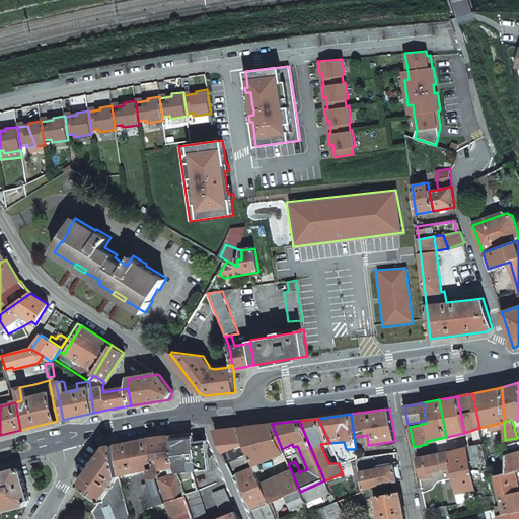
[(282,449),(272,424),(239,428),(246,445),(248,451),(250,455),(255,467),(257,472),(263,470),(260,463),(284,453),(282,449)]
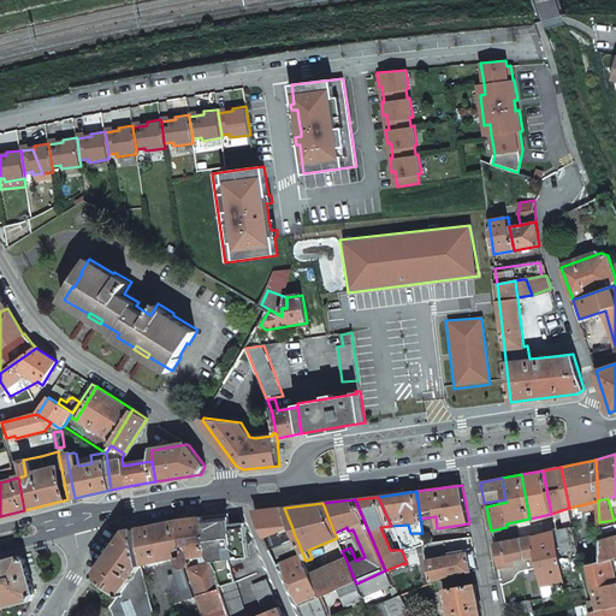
[(292,528),(284,508),(255,511),(268,543),(277,539),(276,535),(277,535),(276,533),(280,531),(282,533),(292,528)]
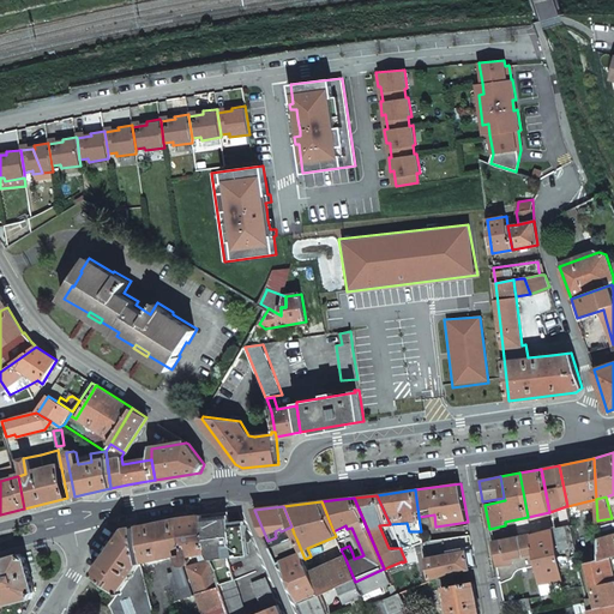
[(205,548),(199,515),(180,518),(176,518),(182,555),(186,565),(187,565),(188,564),(190,563),(190,559),(188,554),(202,551),(204,555),(208,553),(205,548)]
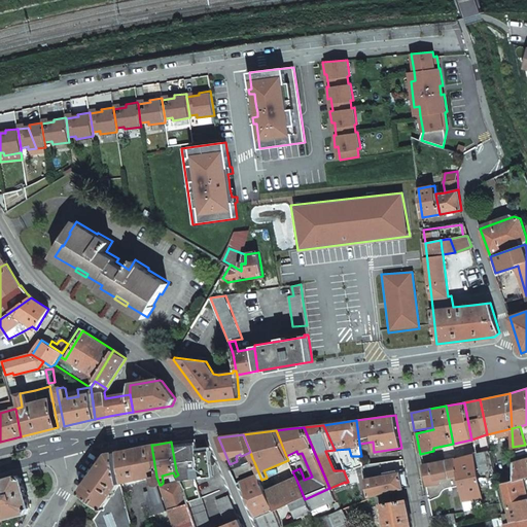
[(211,526),(196,481),(213,478),(210,451),(197,452),(196,445),(175,446),(174,442),(171,442),(176,470),(178,475),(179,478),(180,481),(185,490),(197,526),(211,526)]
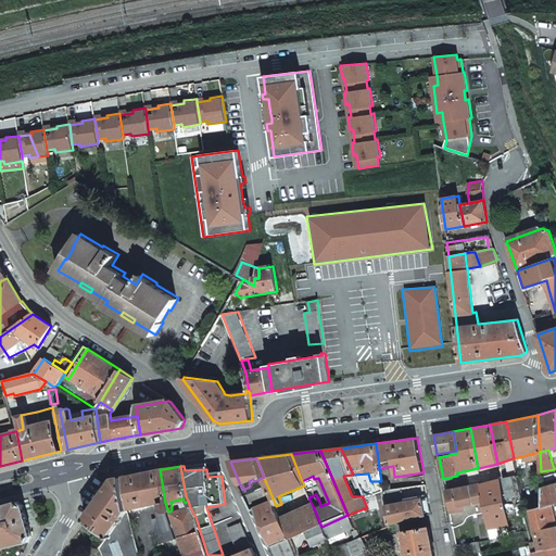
[(165,510),(166,512),(167,512),(168,512),(165,503),(160,469),(150,471),(124,477),(129,509),(161,503),(163,509),(163,510),(165,510)]
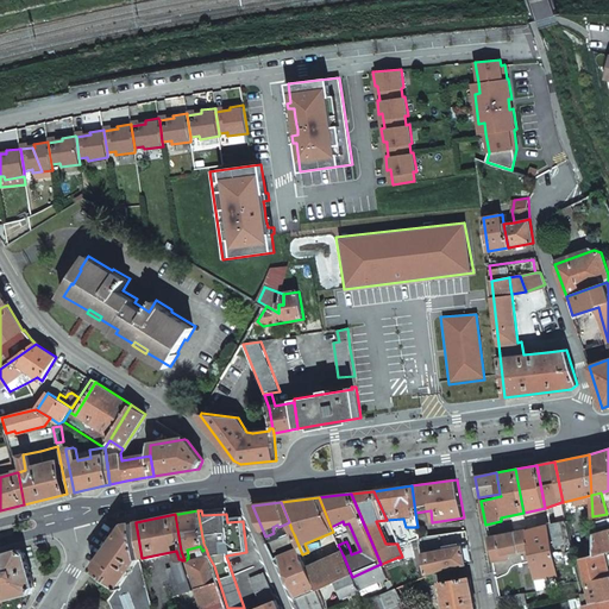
[(308,567),(343,554),(338,545),(346,541),(350,550),(351,554),(360,551),(349,523),(344,525),(343,521),(331,527),(333,532),(305,544),(308,552),(311,558),(305,560),(306,564),(308,567)]
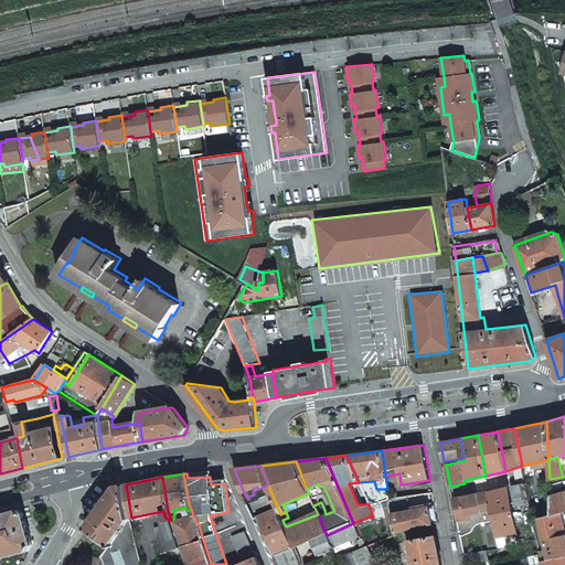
[(521,504),(529,503),(525,483),(512,487),(515,505),(521,504)]
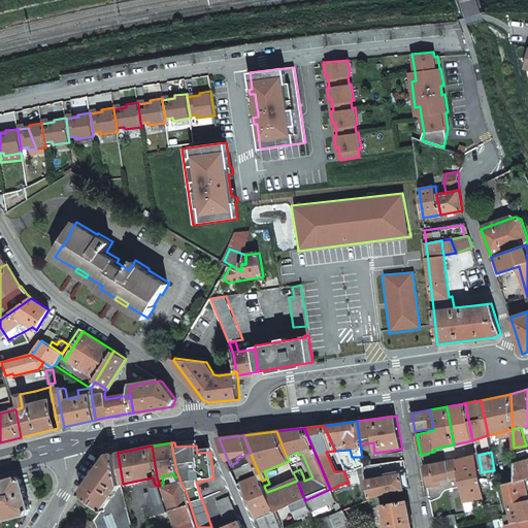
[(122,490),(124,489),(123,487),(123,484),(118,453),(112,454),(111,454),(109,455),(107,458),(81,495),(102,509),(103,510),(113,495),(117,497),(122,490)]
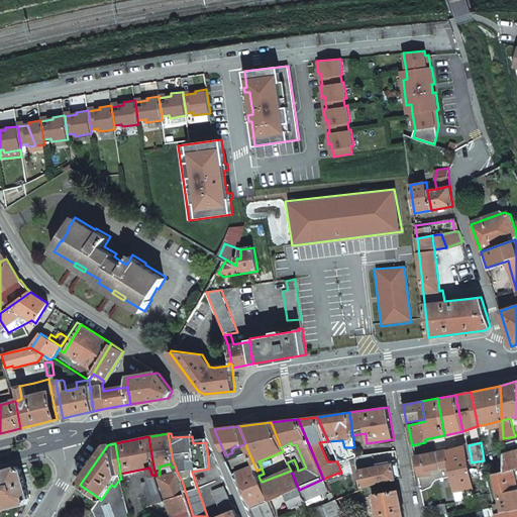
[(453,492),(474,488),(466,446),(447,451),(449,462),(447,462),(448,466),(453,492)]
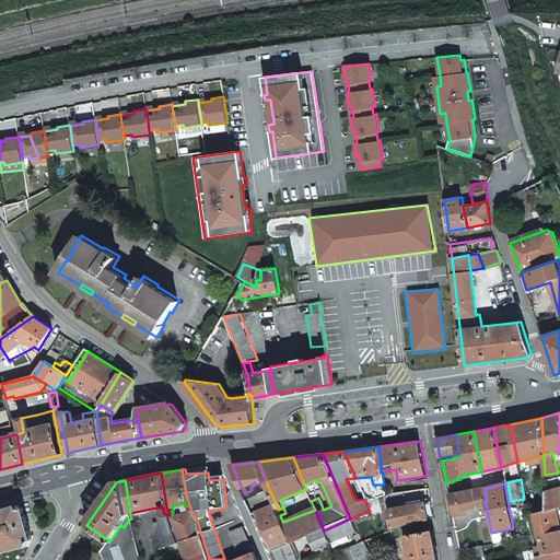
[(559,506),(559,487),(546,491),(547,504),(547,508),(547,511),(556,509),(559,506)]
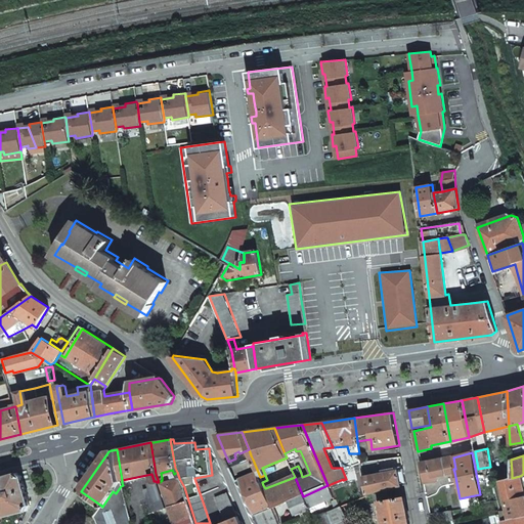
[(455,469),(453,457),(421,464),(424,482),(437,479),(437,476),(454,472),(453,469),(455,469)]
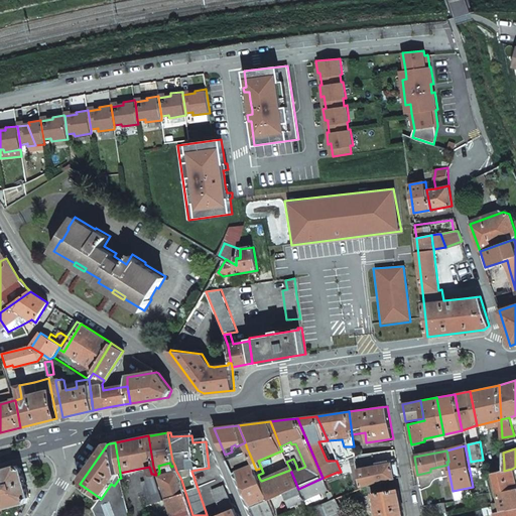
[(355,456),(355,455),(337,462),(341,472),(356,465),(355,456)]
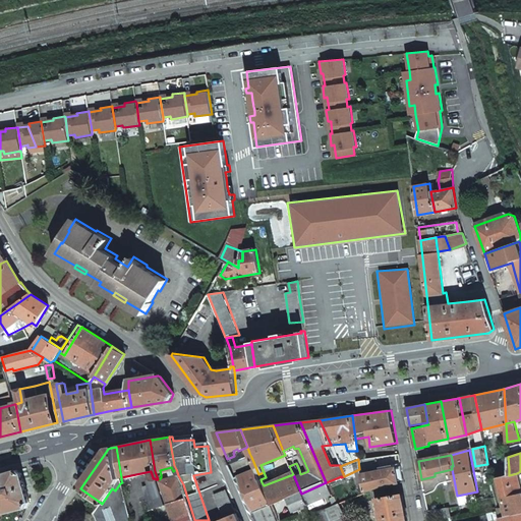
[(363,491),(404,481),(401,466),(360,475),(361,477),(362,485),(363,491)]
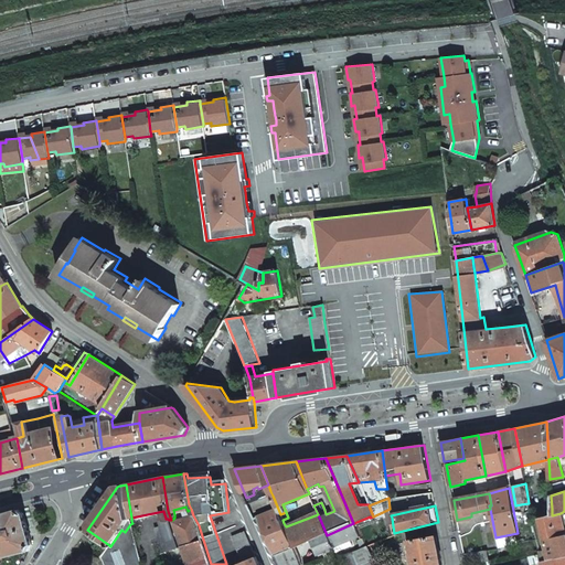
[(283,520),(280,514),(278,509),(260,516),(277,556),(294,548),(295,548),(286,526),(284,523),(283,520)]
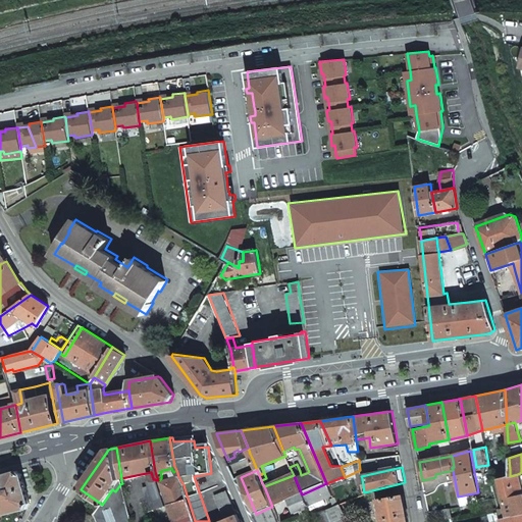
[(30,504),(21,474),(17,471),(0,475),(0,502),(2,510),(0,510),(0,512),(1,515),(28,509),(30,504)]
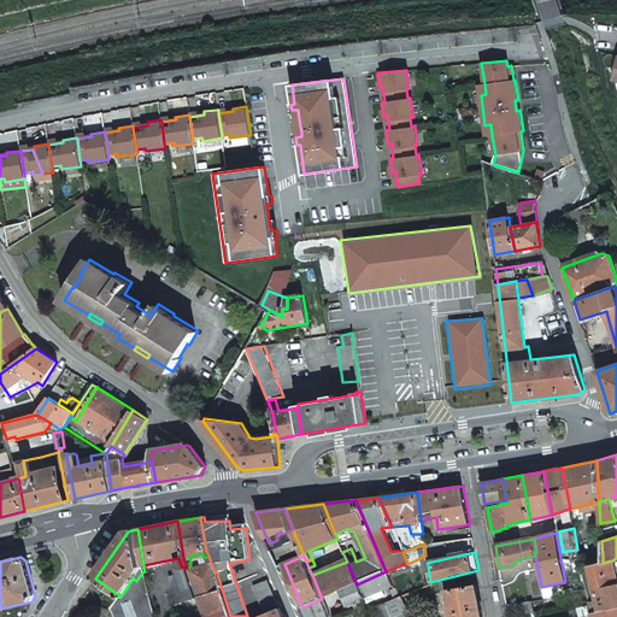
[(616,581),(612,560),(603,563),(589,565),(594,594),(595,600),(588,601),(591,612),(616,606),(616,581)]
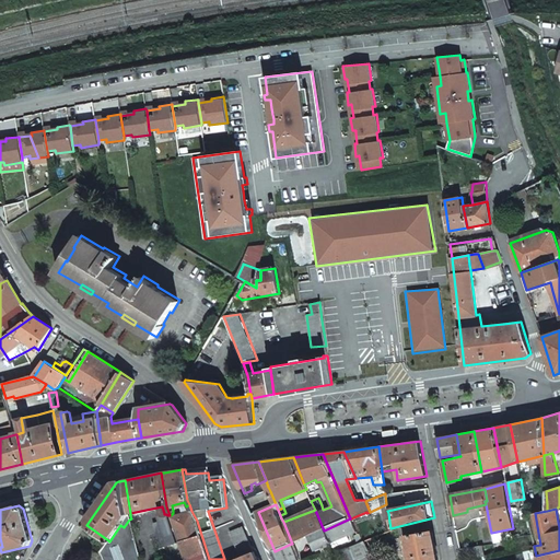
[(324,531),(315,510),(283,522),(292,544),(299,540),(310,536),(324,531)]
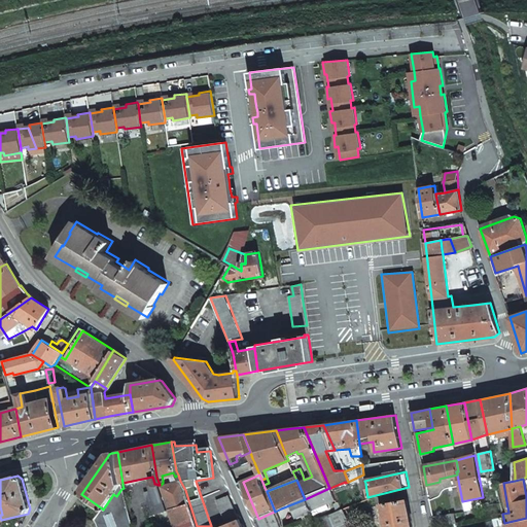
[(197,526),(185,490),(180,481),(162,487),(174,526),(197,526)]
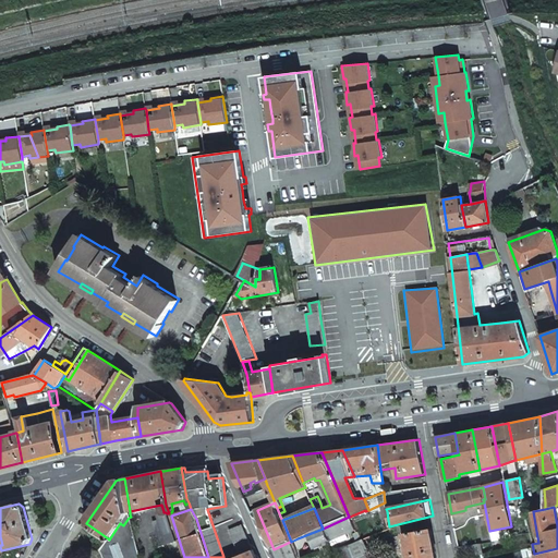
[(168,544),(176,542),(167,513),(157,516),(158,520),(154,522),(160,546),(168,544)]
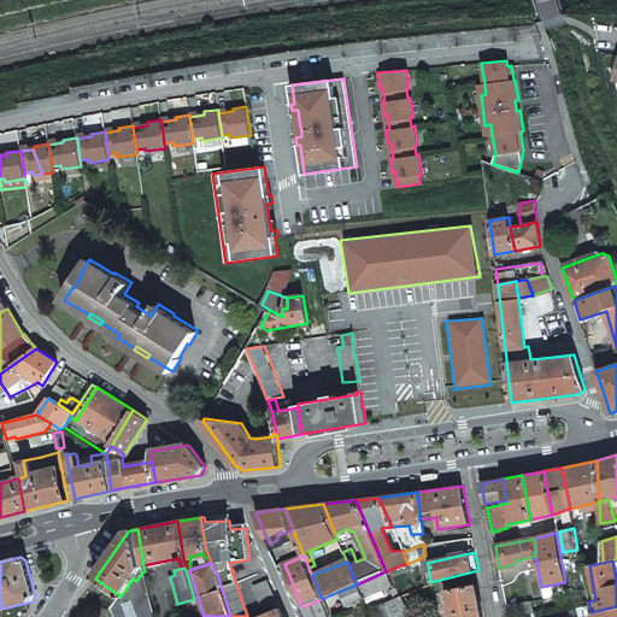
[(121,597),(119,595),(110,609),(113,616),(154,616),(145,571),(142,573),(136,581),(133,579),(121,597)]
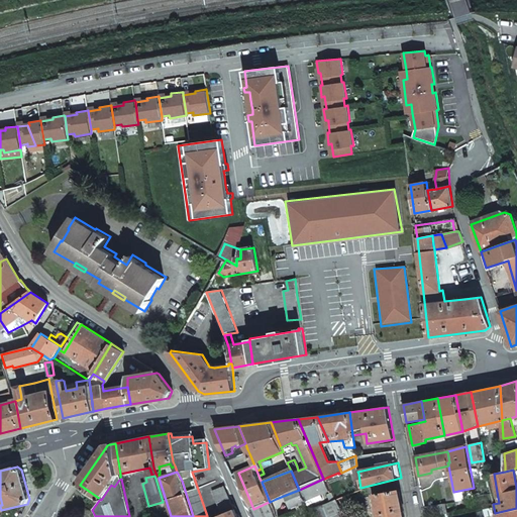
[(291,507),(329,491),(324,479),(323,479),(299,490),(286,495),(291,507)]
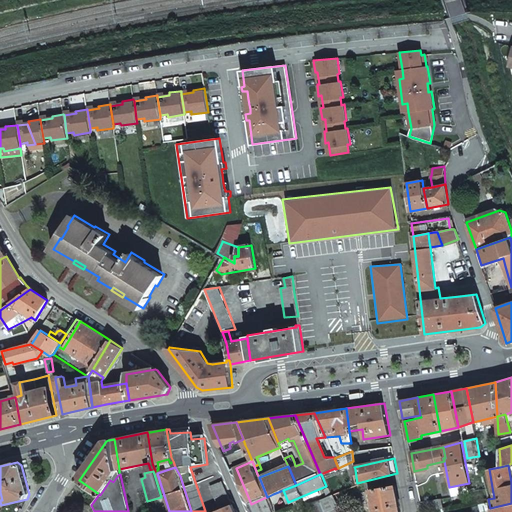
[(232,505),(223,482),(211,487),(220,510),(232,505)]
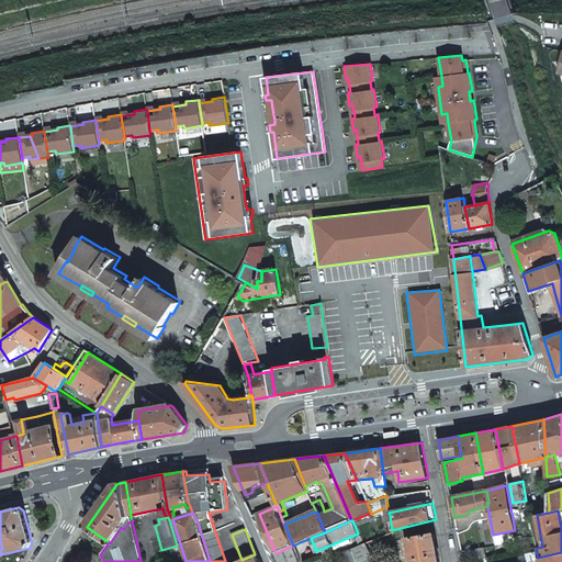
[(515,530),(493,535),(495,543),(517,540),(515,530)]
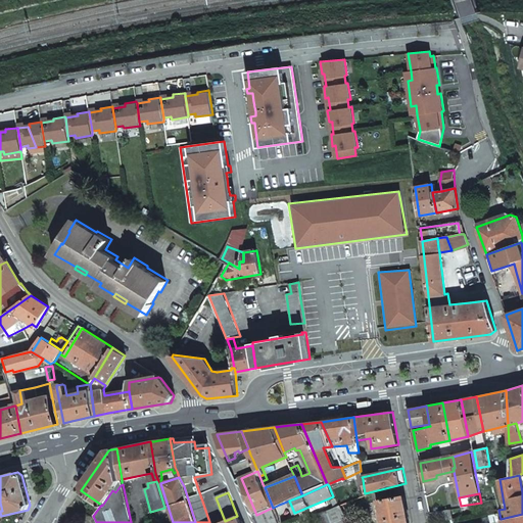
[(378,502),(368,505),(371,522),(408,522),(403,496),(378,502)]
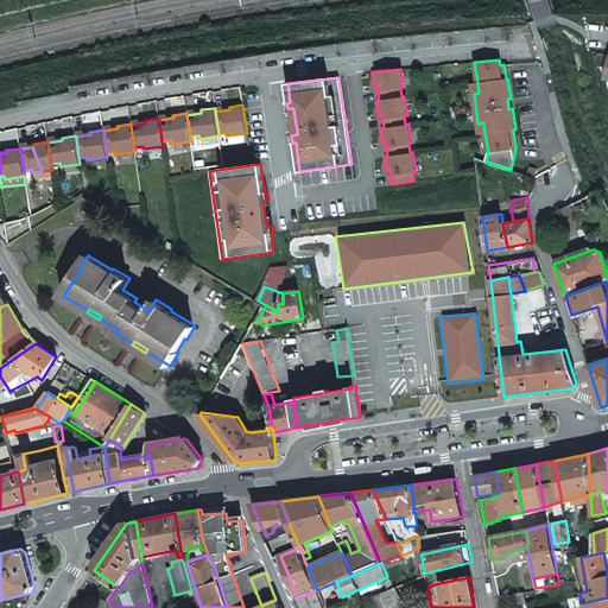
[(333,607),(324,587),(317,590),(316,590),(323,607),(328,607),(331,607),(333,607)]
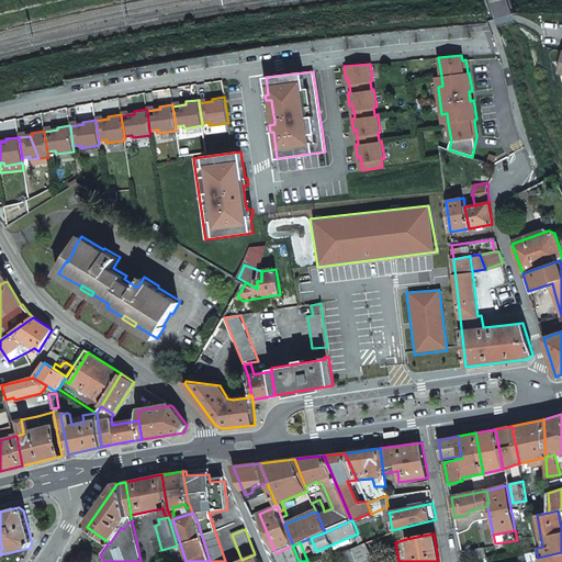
[(362,561),(372,559),(366,542),(363,543),(359,546),(335,555),(337,561),(362,561)]
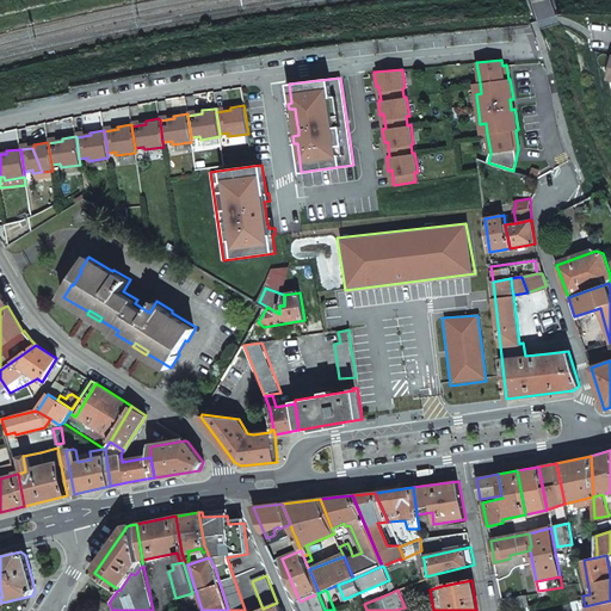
[(195,603),(192,593),(184,596),(187,605),(195,603)]
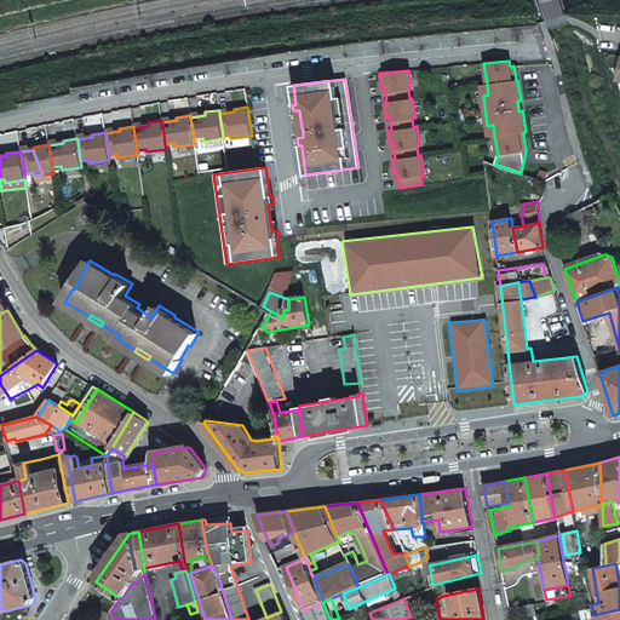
[(329,619),(322,602),(304,610),(308,619),(329,619)]
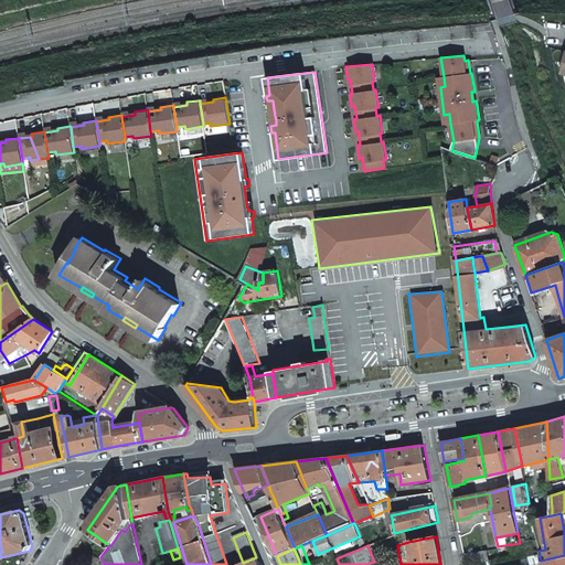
[(488,550),(472,553),(475,563),(490,561),(488,550)]
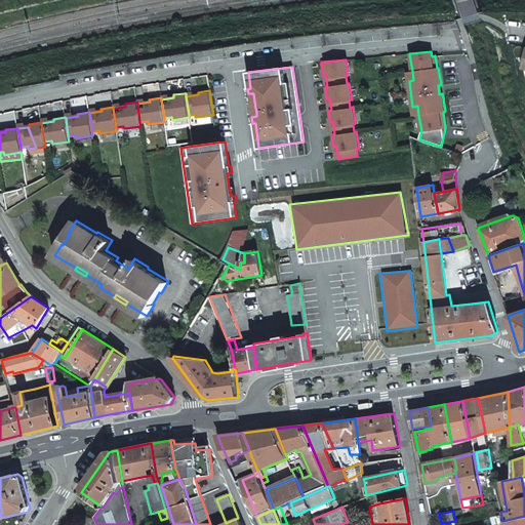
[(524,524),(524,516),(502,521),(502,524),(524,524)]
